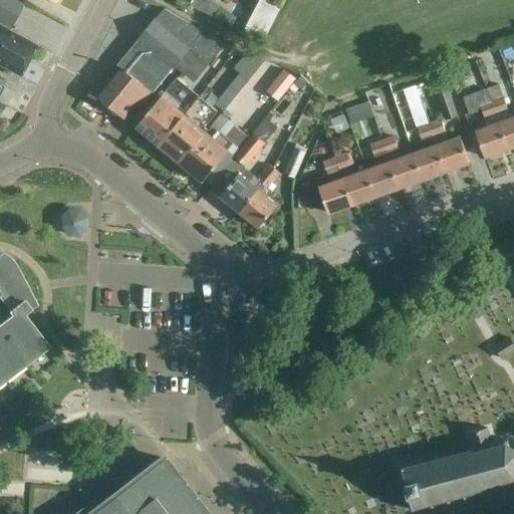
[(22,6),(11,0),(0,0),(0,65),(18,76),(34,47),(8,32),(22,6)]
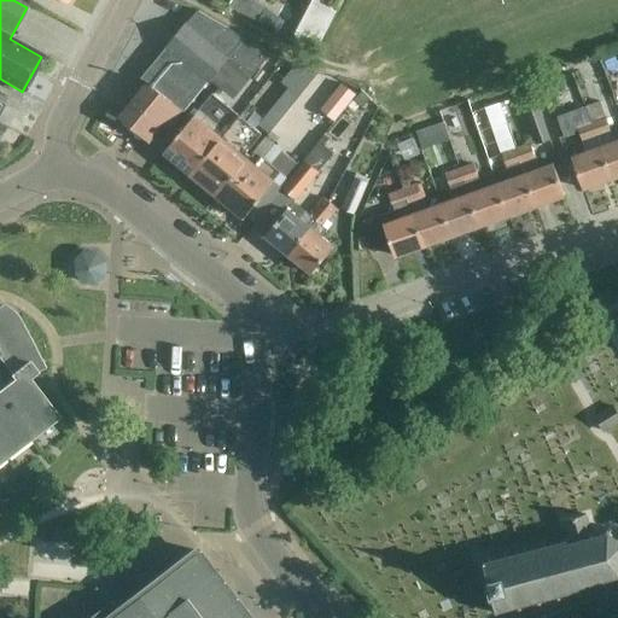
[(258,23),(258,22),(274,30),(281,18),(264,11),(266,7),(252,0),(232,0),(229,7),(258,23)]
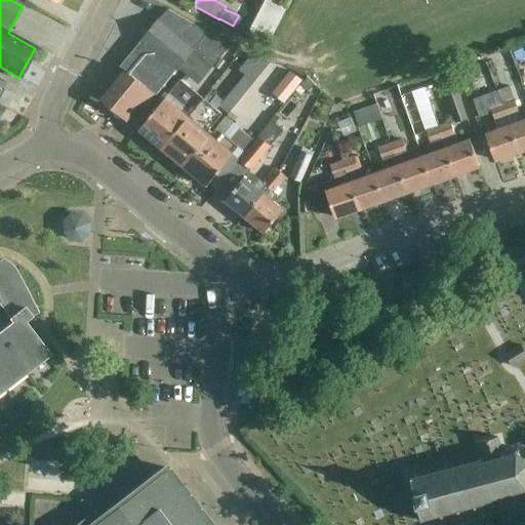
[(279,23),(286,10),(266,0),(265,0),(258,12),(279,23)]
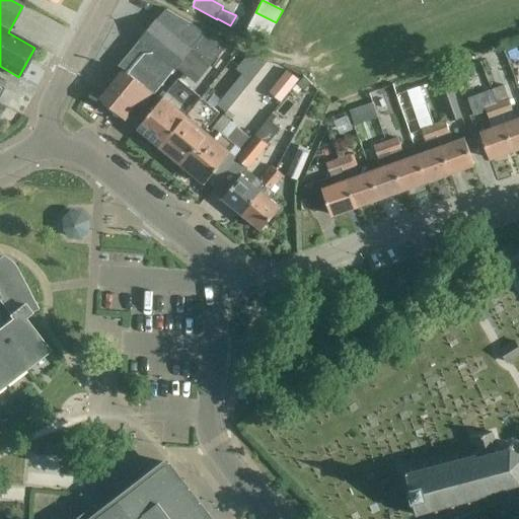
[(143,107),(153,94),(176,67),(196,84),(213,61),(227,45),(165,8),(118,65),(124,70),(100,97),(125,117),(137,103),(143,107)]
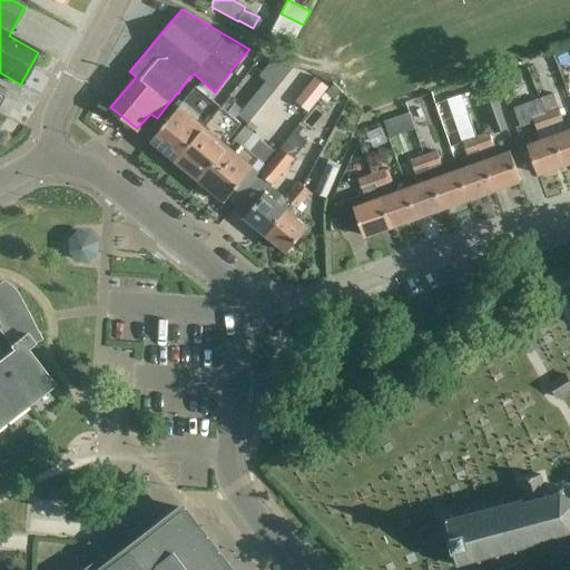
[(265,81),(275,89),(276,89),(293,68),(281,61),(269,64),(259,76),(266,80),(265,81)]
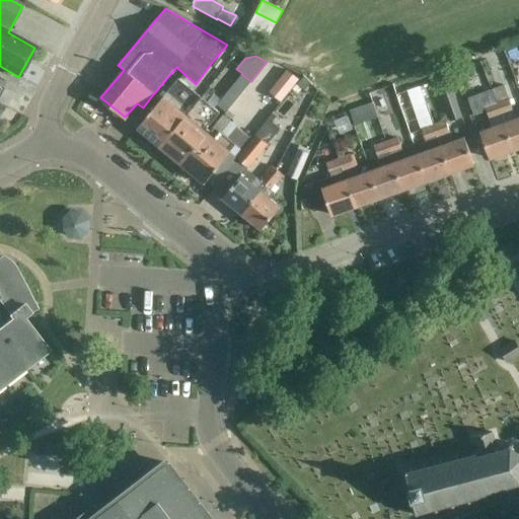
[(275,98),(280,102),(285,96),(298,79),(286,70),(270,91),(268,93),(275,98)]
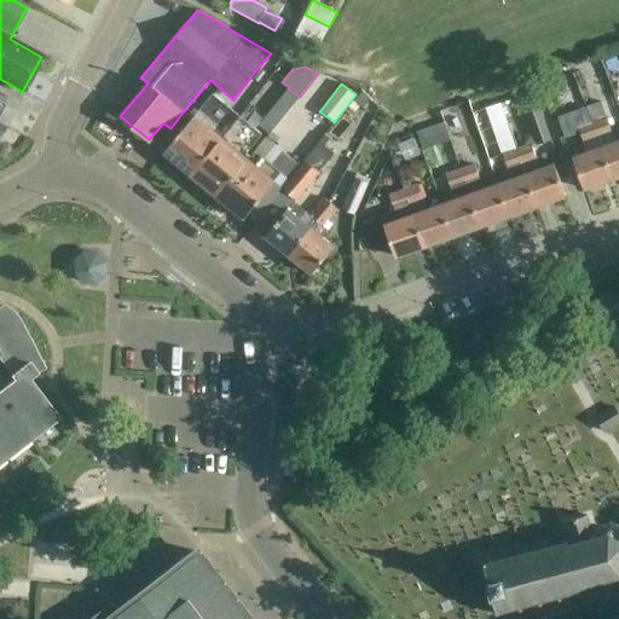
[(268,133),(299,97),(288,88),(288,87),(258,125),(268,133)]
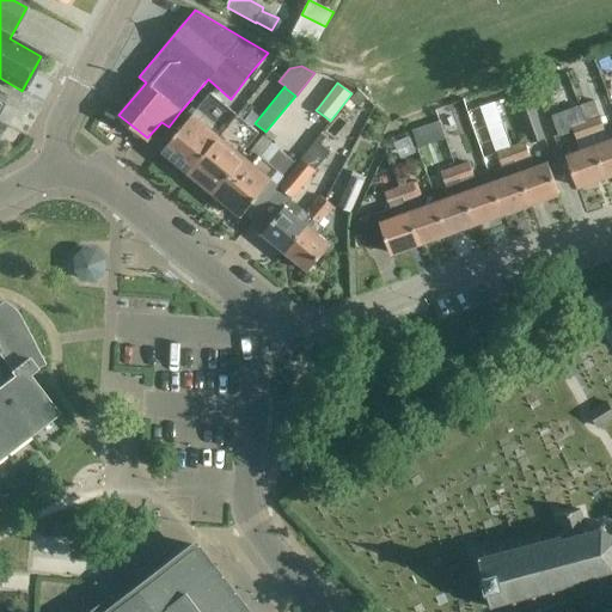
[(209,92),(193,112),(161,150),(188,171),(219,134),(218,134),(224,127),(225,127),(236,114),(209,92)]
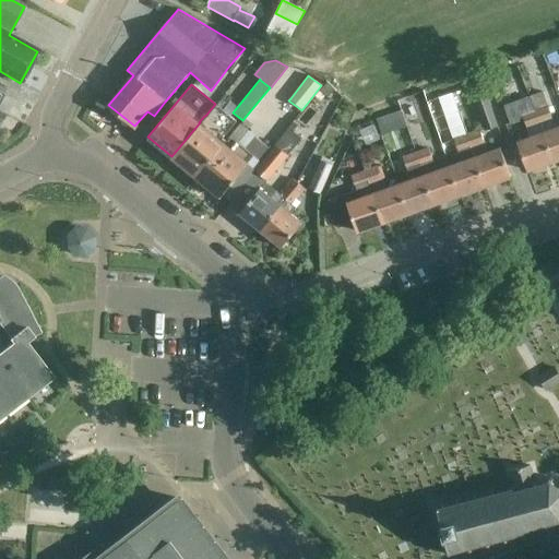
[(485,90),(472,94),(486,131),(499,127),(485,90)]
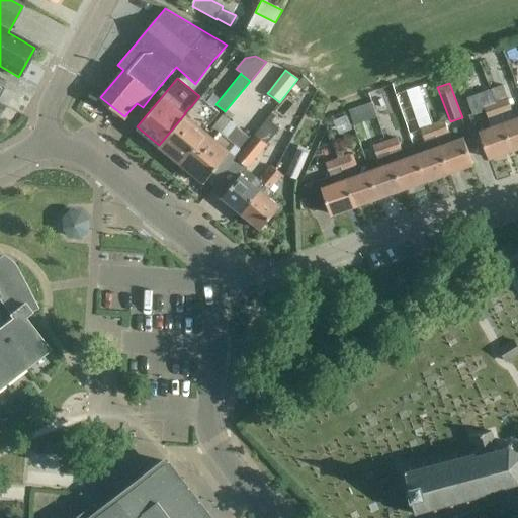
[(513,110),(508,98),(504,84),(491,89),(512,150),(517,147),(517,118),(516,119),(513,110)]
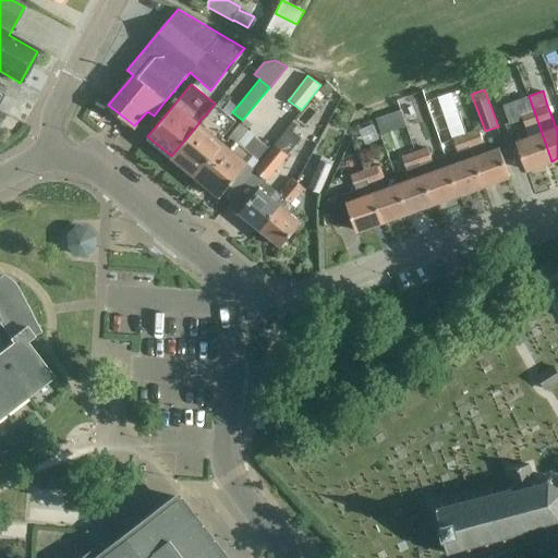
[(451,93),(439,97),(453,138),(464,134),(465,134),(451,93)]
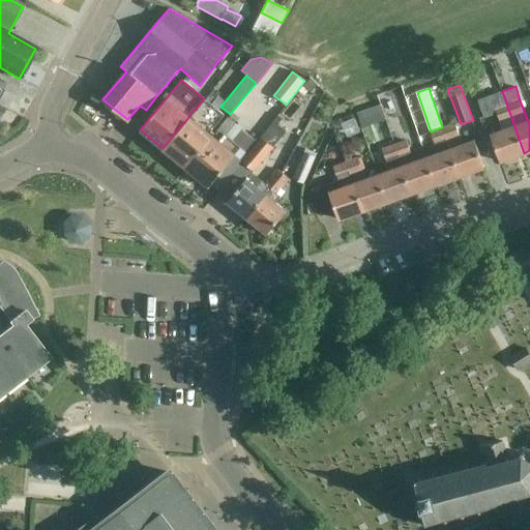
[(497,114),(500,121),(503,131),(490,136),(499,162),(524,153),(502,91),(477,99),(483,118),(497,114)]
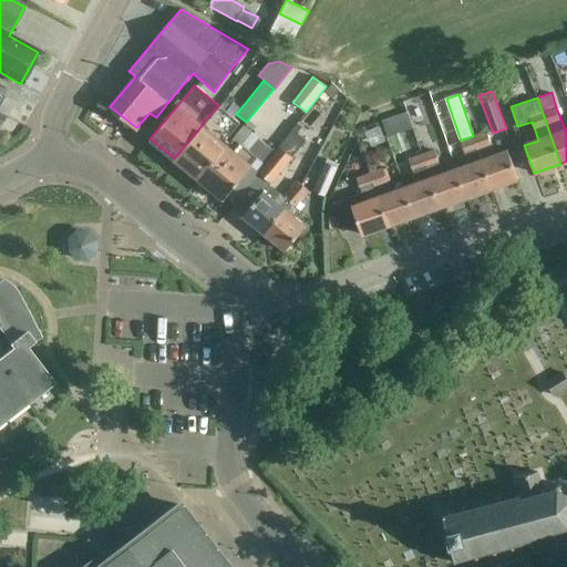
[(174,158),(198,179),(227,145),(219,138),(222,134),(226,137),(238,123),(218,105),(208,117),(207,117),(202,124),(203,124),(174,158)]
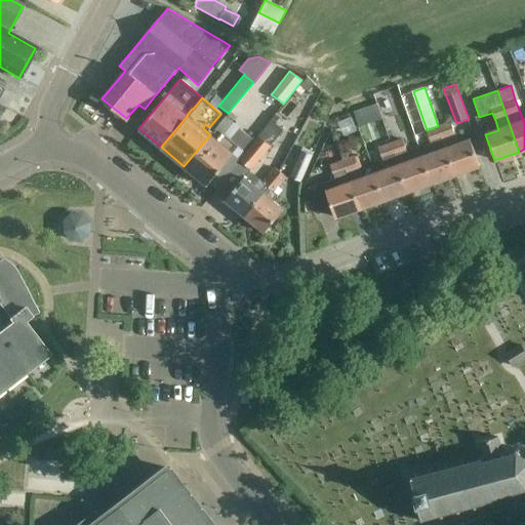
[(210,134),(184,166),(205,185),(232,153),(240,159),(241,159),(255,140),(226,116),(211,134),(210,134)]
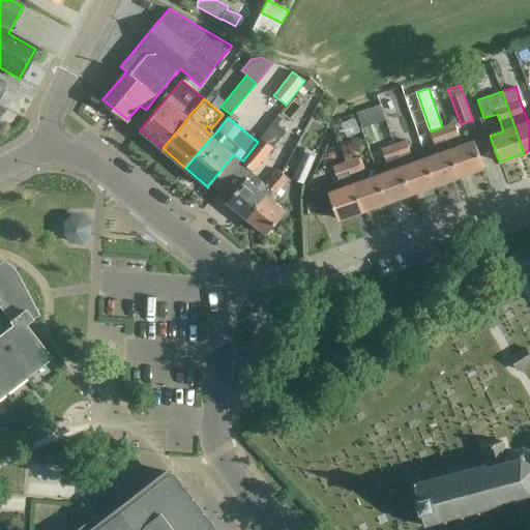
[(447,141),(451,150),(449,150),(459,176),(483,167),(474,142),(464,145),(455,122),(442,127),(441,127),(446,141),(447,141)]
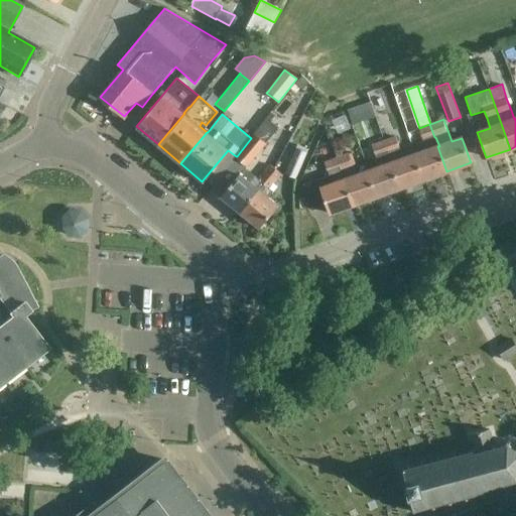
[(424,141),(434,137),(429,124),(419,128),(424,141)]
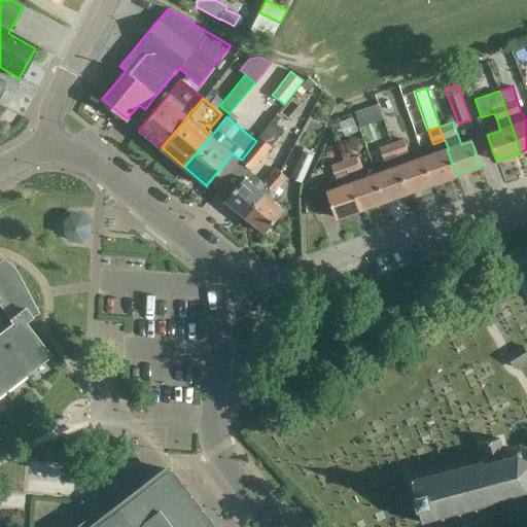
[(259,137),(256,141),(242,160),(251,169),(270,145),(259,137)]
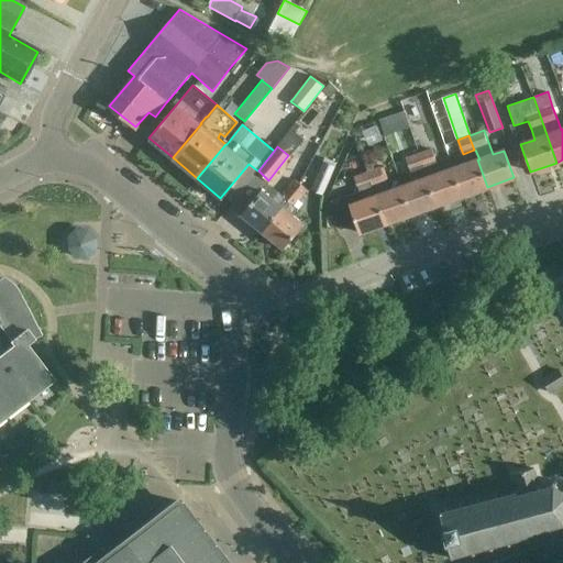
[(441,173),(437,163),(438,163),(432,148),(418,154),(437,206),(462,196),(452,169),(441,173)]
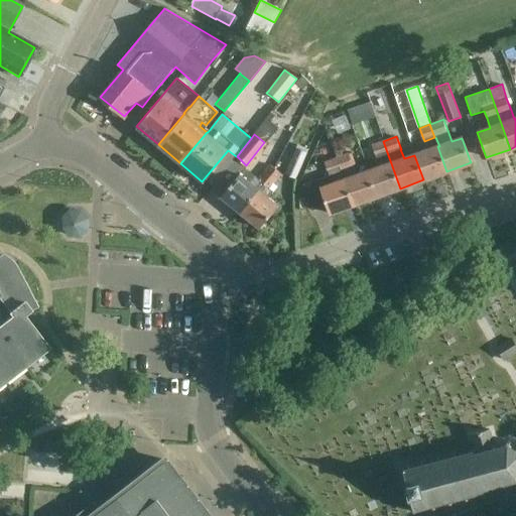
[(427,150),(414,155),(423,179),(446,171),(437,146),(439,146),(435,137),(434,137),(424,141),(427,150)]
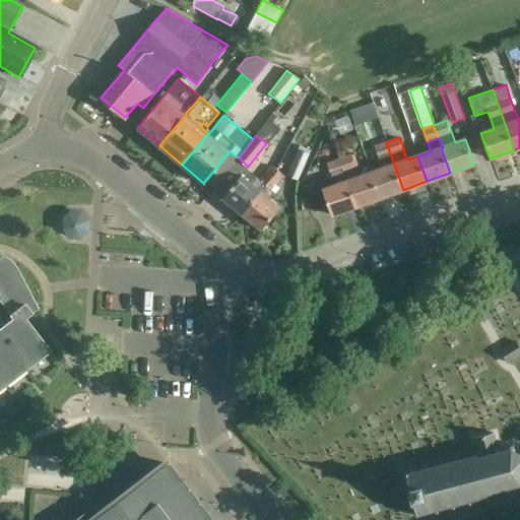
[(375,146),(383,169),(371,173),(379,198),(403,190),(386,142),(375,146)]
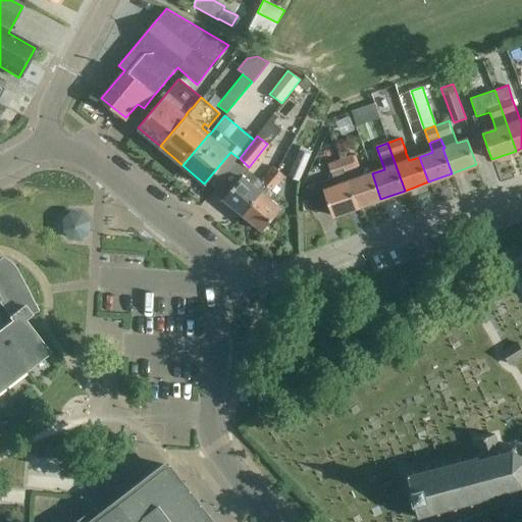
[(300,181),(311,155),(313,151),(302,146),(300,150),(297,156),(291,169),(288,176),(300,181)]
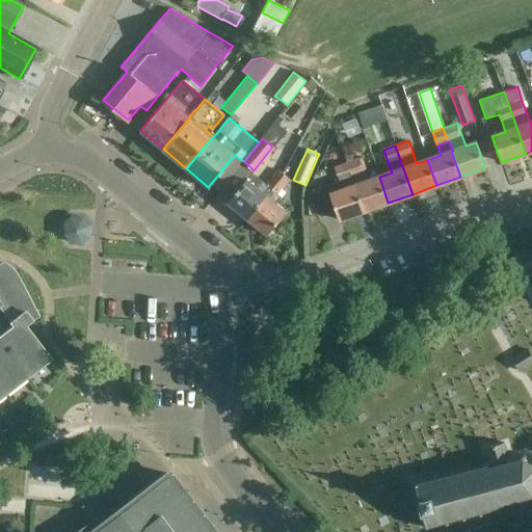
[(291,170),(296,173),(302,159),(296,157),(291,170)]
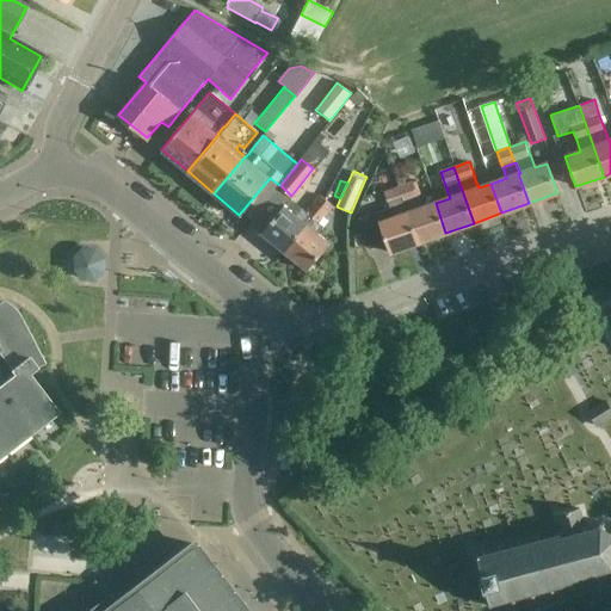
[(412,184),(399,189),(403,202),(418,242),(445,233),(436,203),(423,208),(418,197),(412,184)]
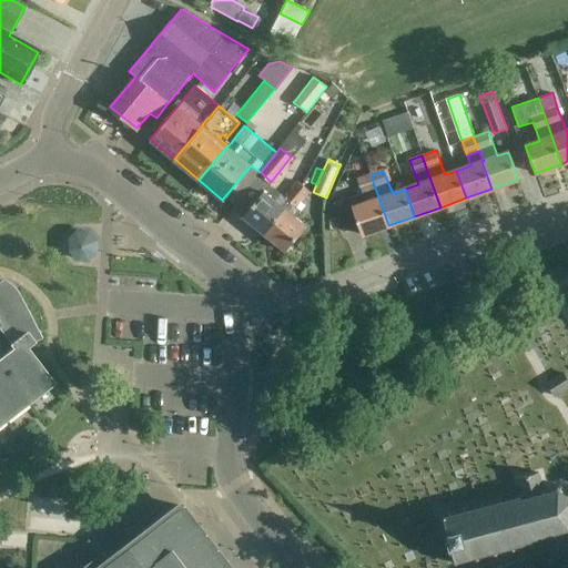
[(362,190),(366,203),(354,208),(351,198),(334,204),(344,232),(358,226),(362,235),(388,225),(375,188),(371,175),(371,173),(357,179),(361,190),(362,190)]
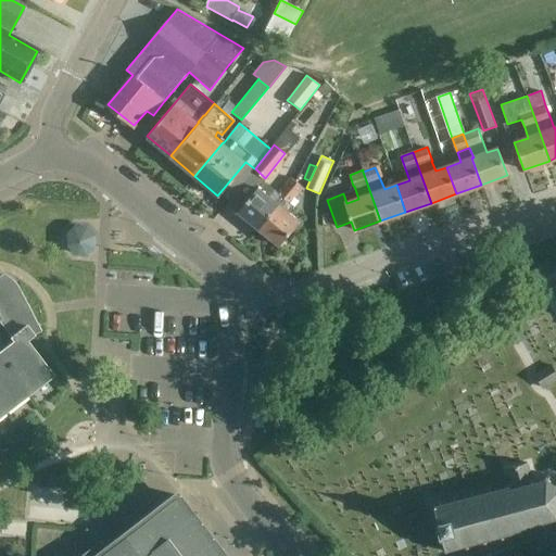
[(285,187),(295,196),(303,188),(291,178),(285,187)]
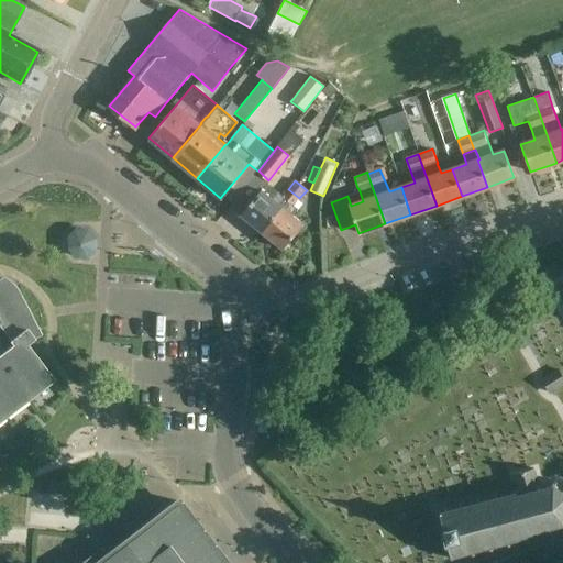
[(282,196),(283,195),(267,181),(241,213),(262,231),(288,200),(282,196)]
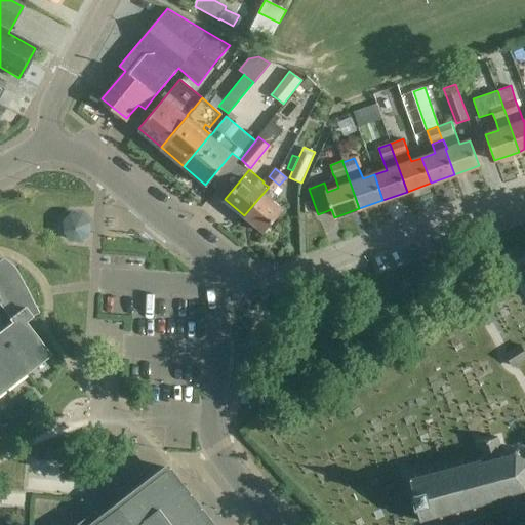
[(269,176),(264,182),(263,183),(269,187),(244,215),(264,232),(283,209),(274,201),(283,190),(278,187),(279,185),(269,176)]
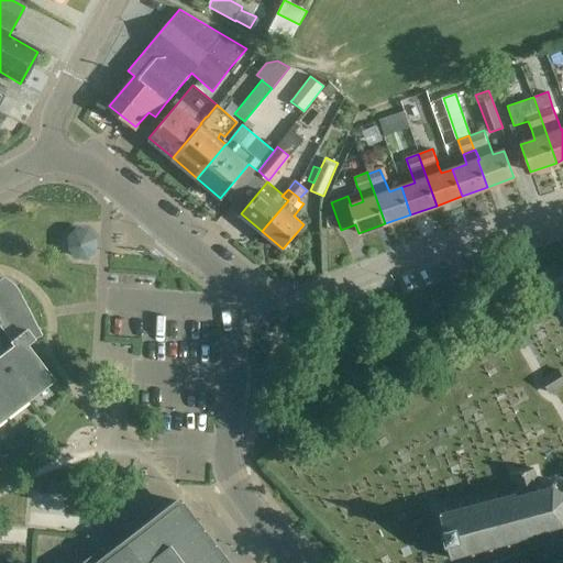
[(0,324),(2,330),(11,323),(19,333),(11,340),(18,349),(0,362),(0,420),(52,381),(25,345),(33,340),(28,333),(35,328),(17,293),(10,285),(2,279),(0,282),(0,324)]
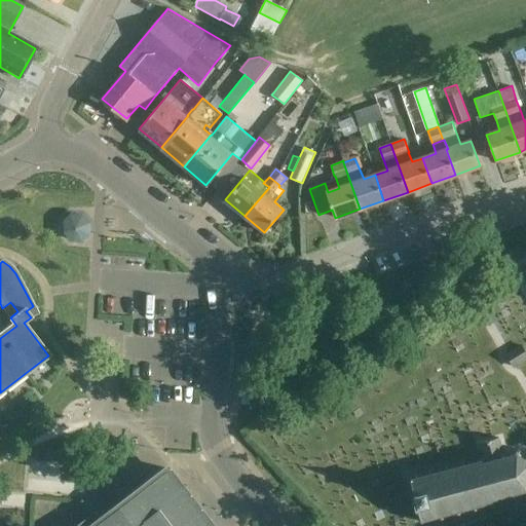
[(153,306),(153,295),(134,294),(133,305),(153,306)]
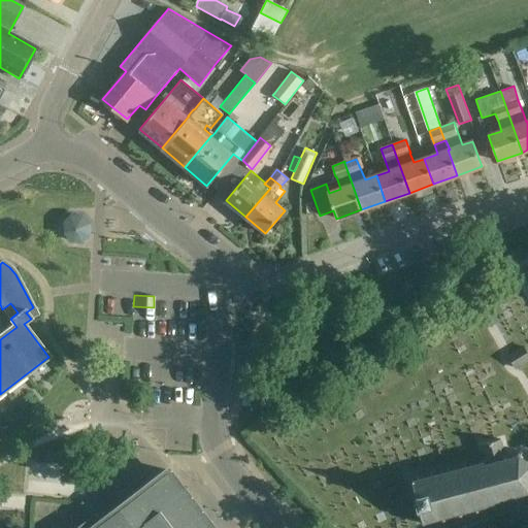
[(527,362),(527,355),(523,347),(507,356),(517,369),(527,362)]
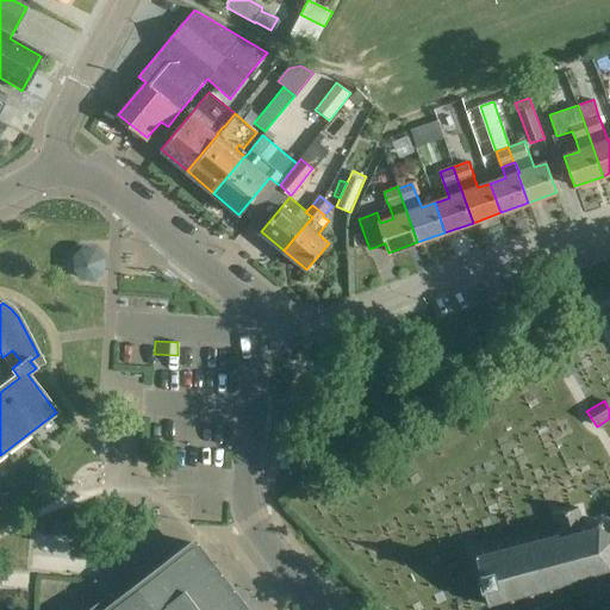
[(551,593),(554,592),(553,587),(568,584),(570,587),(572,587),(572,585),(577,584),(576,578),(593,573),(596,579),(599,578),(598,573),(609,570),(609,531),(603,527),(604,523),(598,522),(597,528),(586,530),(585,524),(582,526),(578,509),(556,515),(561,531),(559,533),(558,530),(554,530),(556,536),(540,541),(539,536),(535,536),(536,542),(521,546),(520,541),(516,542),(517,547),(502,552),(500,546),(497,547),(498,553),(479,558),(475,555),(474,558),(478,560),(490,603),(487,605),(491,608),(493,603),(511,599),(512,603),(516,602),(515,598),(530,593),(531,598),(535,597),(534,592),(549,589),(551,593)]
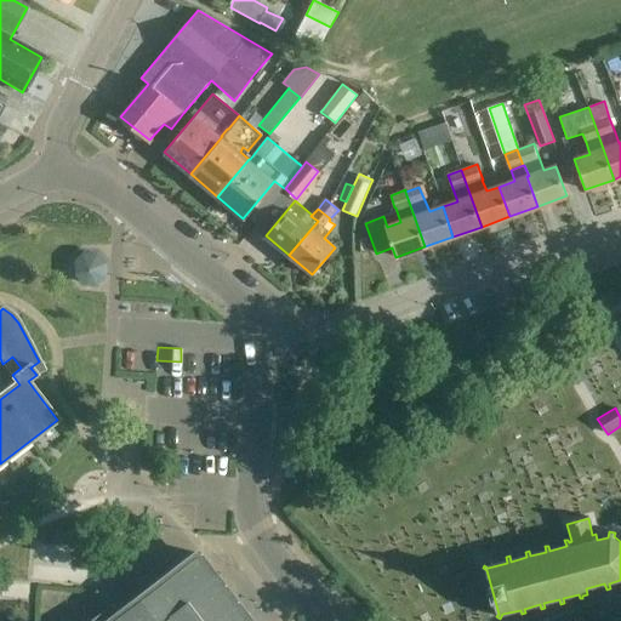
[(252,620),(199,554),(118,617),(117,613),(106,616),(93,619),(95,620),(252,620)]
